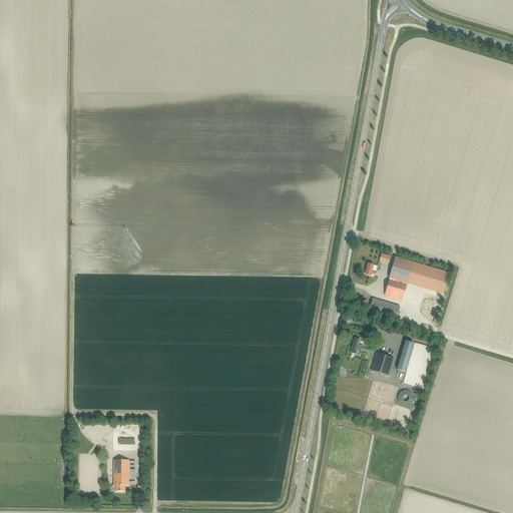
[(382,254),(380,261),(389,264),(391,257),(382,254)]
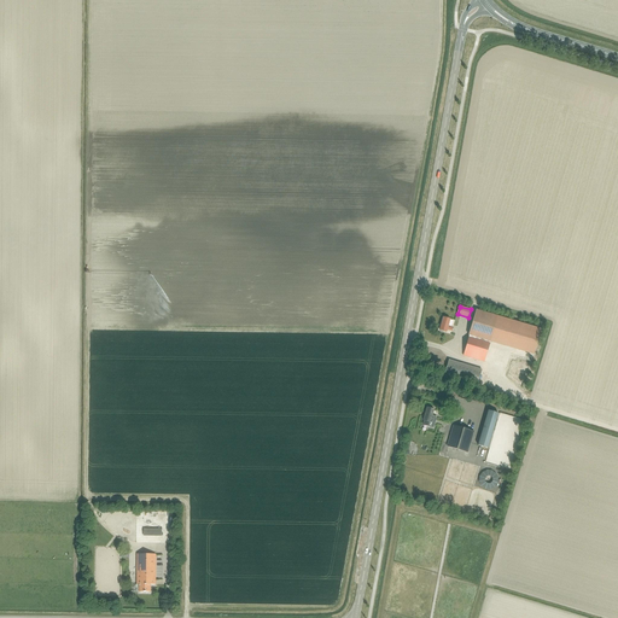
[(484,362),(490,342),(497,318),(477,312),(464,356),(484,362)]
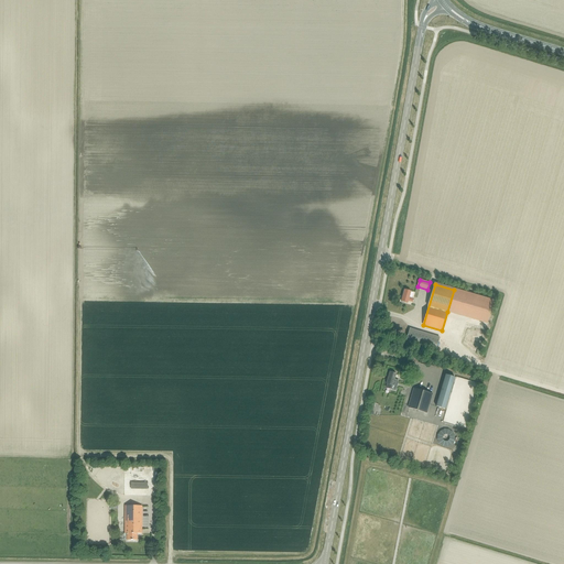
[(412,303),(413,299),(409,297),(411,292),(404,290),(401,302),(408,303),(408,302),(412,303)]
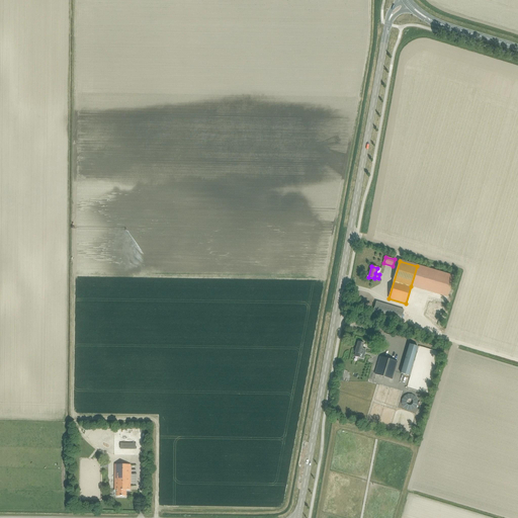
[(417,266),(411,286),(447,296),(453,277),(417,266)]
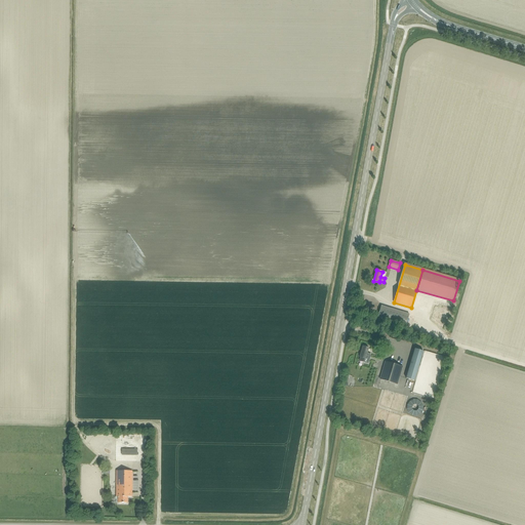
[(406,326),(409,315),(381,306),(378,317),(406,326)]
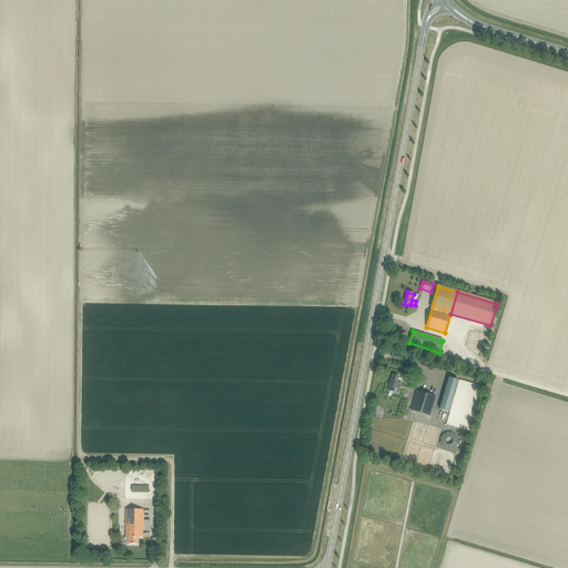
[(393,375),(389,387),(389,389),(393,391),(393,392),(398,394),(402,384),(397,383),(398,377),(397,377),(398,375),(394,374),(394,375),(393,375)]
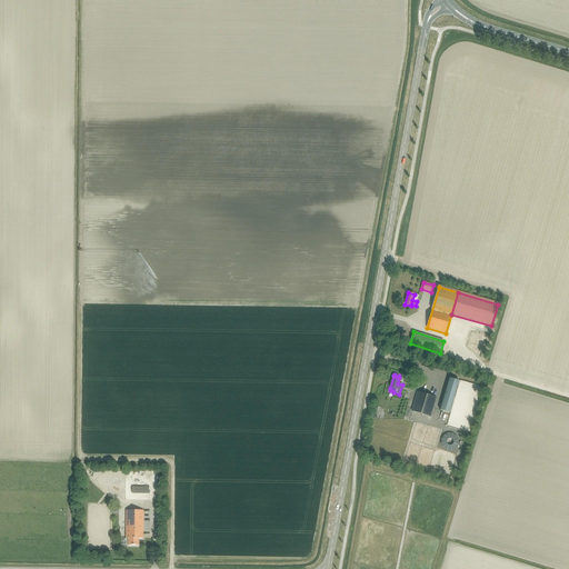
[(449,378),(440,410),(449,413),(459,381),(449,378)]
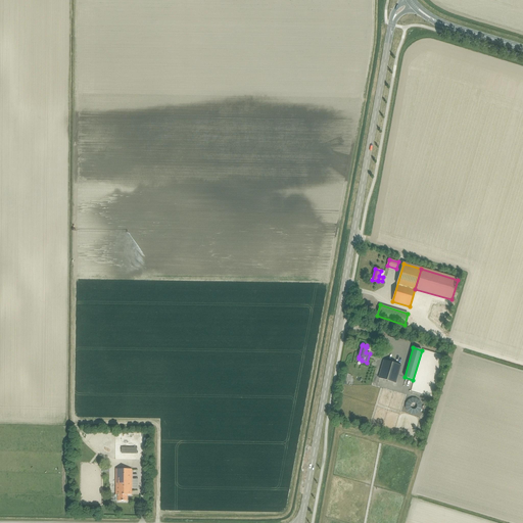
[(395,383),(400,366),(383,361),(378,378),(395,383)]
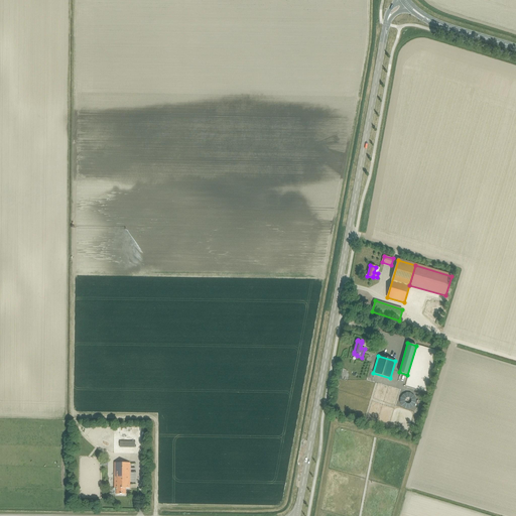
[(130,464),(115,463),(114,488),(116,488),(116,494),(126,495),(126,489),(129,489),(130,464)]
